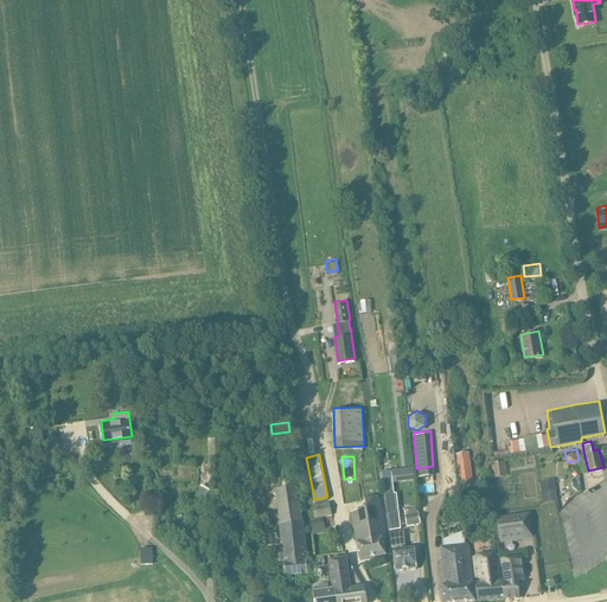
[(389,527),(401,526),(396,490),(394,491),(393,468),(382,471),(389,527)]
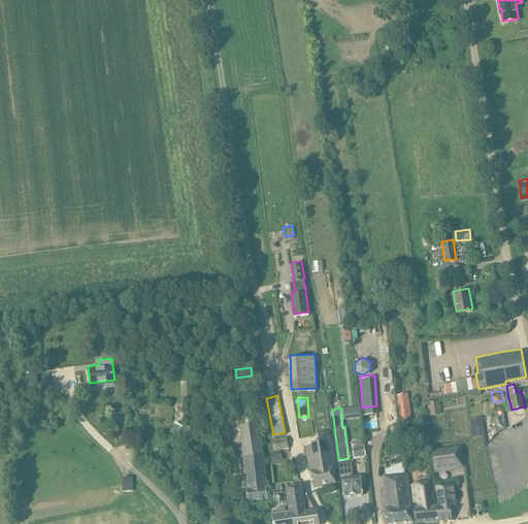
[(469,417),(472,434),(484,432),(481,415),(469,417)]
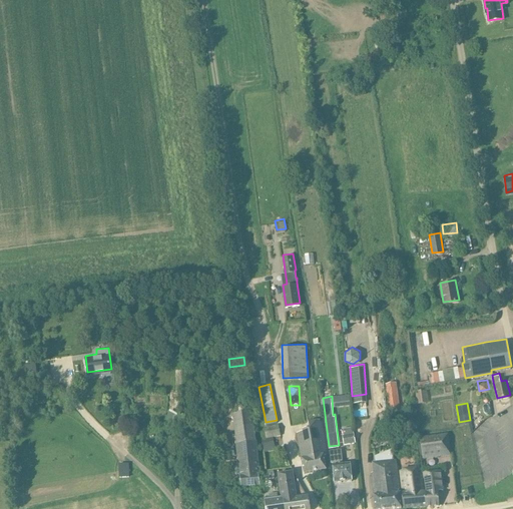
[(232,412),(236,441),(239,474),(240,474),(241,485),(260,483),(259,472),(260,472),(255,439),(251,409),(232,412)]
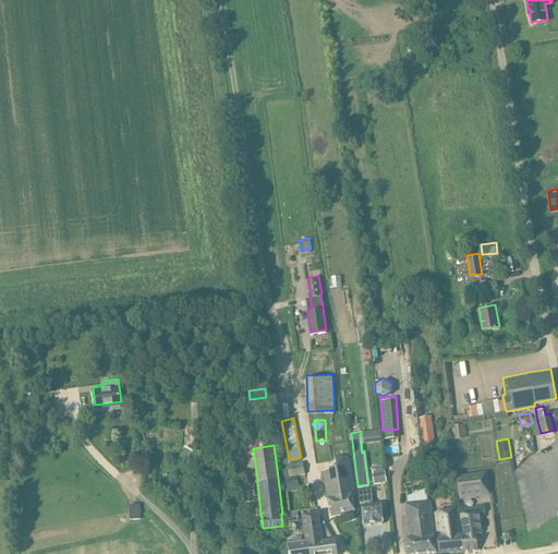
[(344,455),(337,456),(338,466),(324,469),(328,496),(330,513),(354,508),(351,492),(354,491),(348,454),(344,455)]
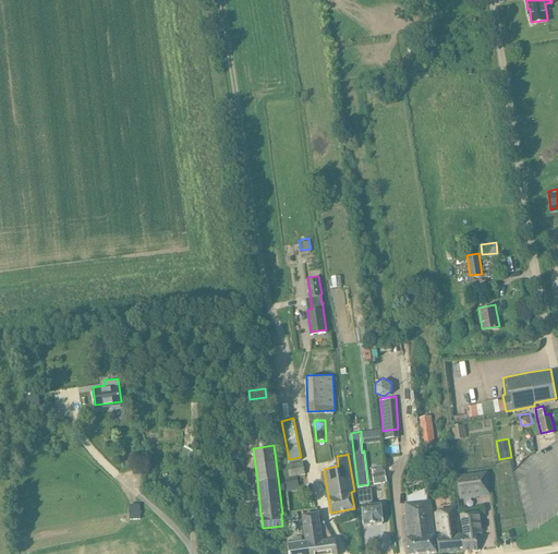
[(287,462),(290,474),(304,471),(302,459),(287,462)]
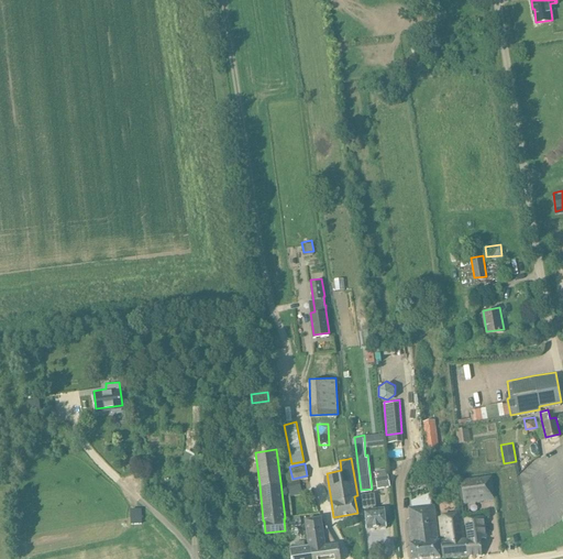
[(377,475),(376,475),(377,486),(390,483),(387,468),(377,470),(377,475)]
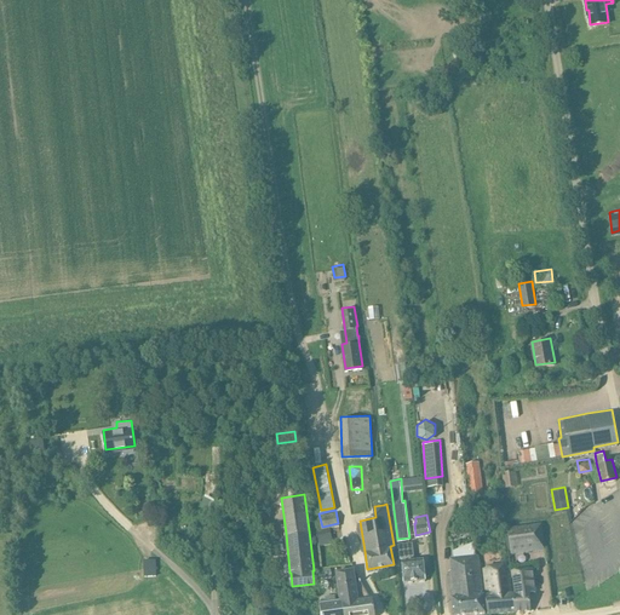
[(511,551),(546,546),(543,519),(507,524),(511,551)]
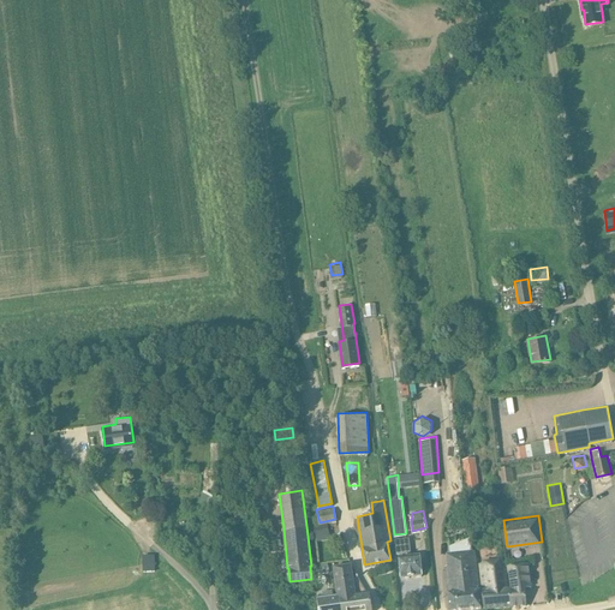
[(338,520),(329,521),(332,539),(341,538),(338,520)]
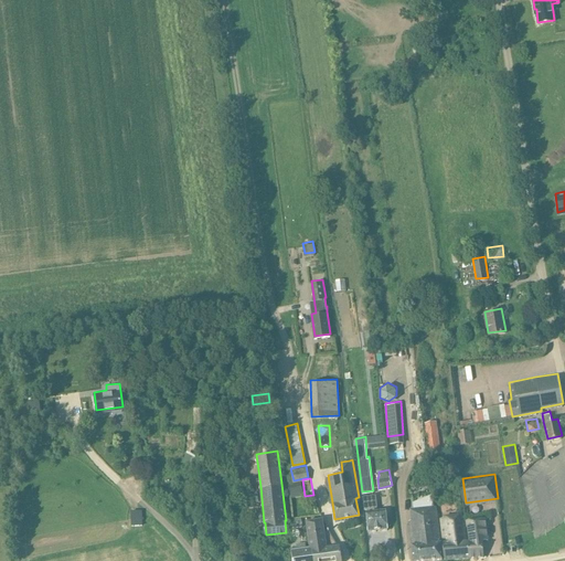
[(408,519),(412,543),(413,560),(441,557),(440,541),(436,505),(433,505),(432,491),(412,499),(413,507),(414,518),(408,519)]
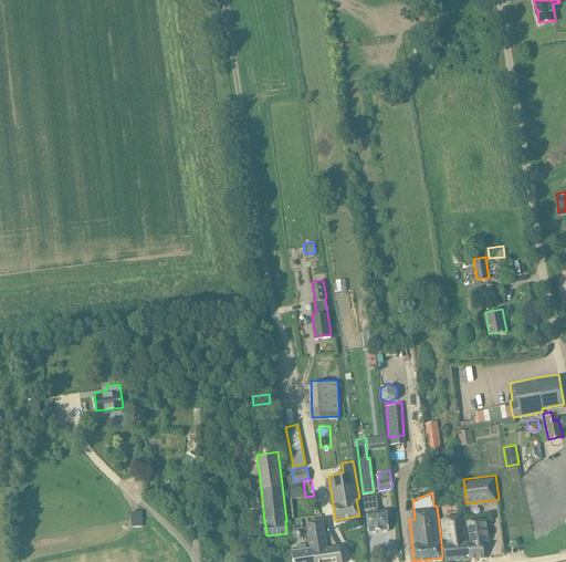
[(376,493),(363,495),(365,508),(378,507),(376,493)]
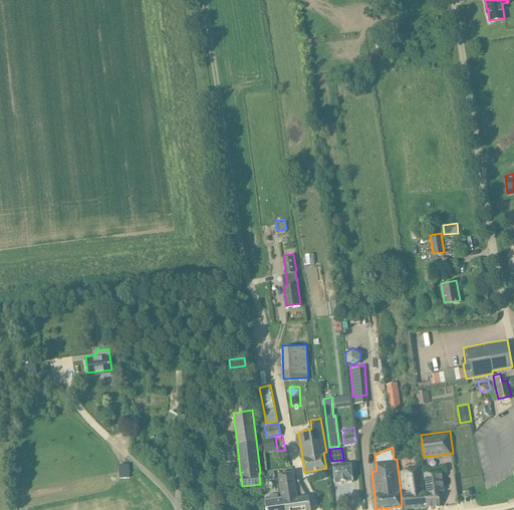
[(119,462),(119,476),(130,475),(130,461),(119,462)]
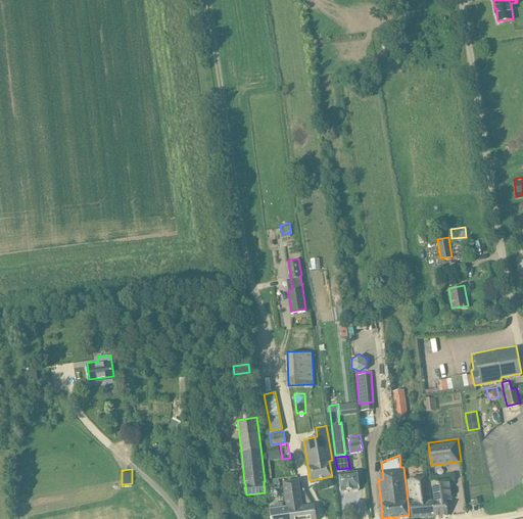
[(357,470),(339,472),(341,489),(359,487),(357,470)]
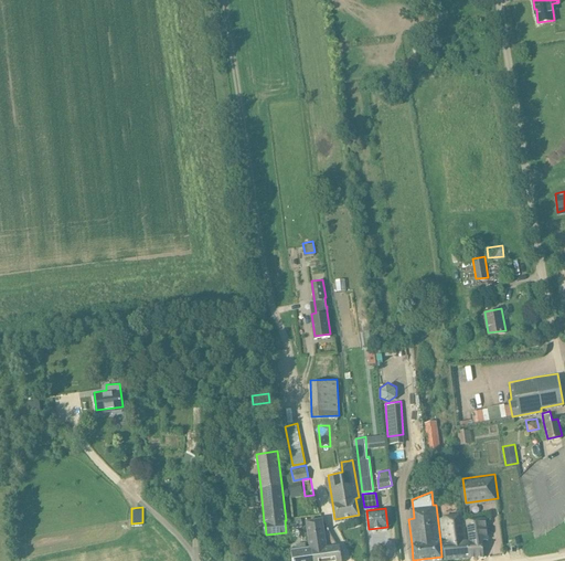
[(440,516),(445,558),(469,556),(467,539),(467,538),(465,538),(462,514),(440,516)]
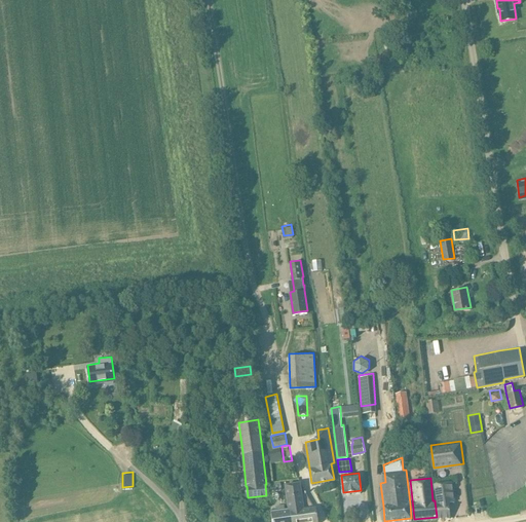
[(280,480),(269,482),(270,489),(282,487),(280,480)]
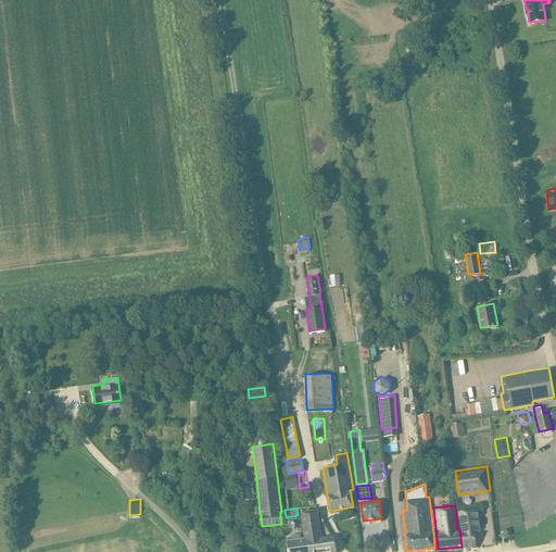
[(317,509),(310,511),(301,512),(304,536),(305,536),(306,551),(336,551),(333,535),(332,535),(323,518),(319,519),(317,509)]
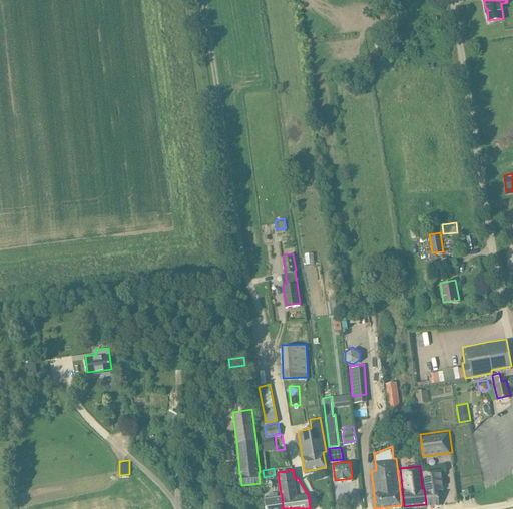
[(425,489),(424,489),(426,504),(439,502),(438,488),(443,487),(441,469),(424,471),(425,489)]
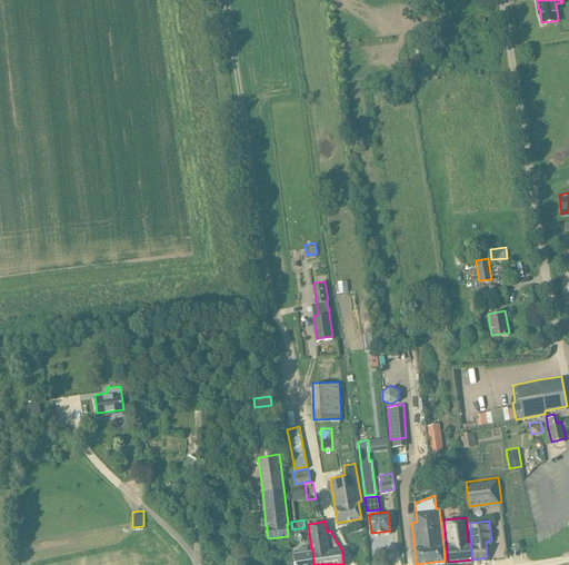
[(293,552),(295,564),(313,564),(312,548),(311,548),(308,549),(308,547),(302,548),(301,545),(298,546),(299,551),(293,552)]
